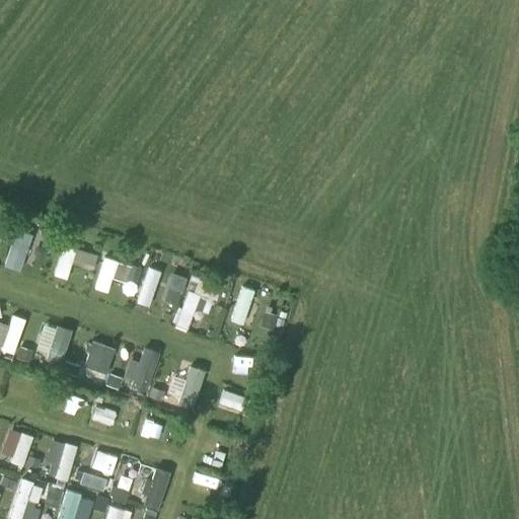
[(16,228),(3,265),(18,270),(31,234),(16,228)]
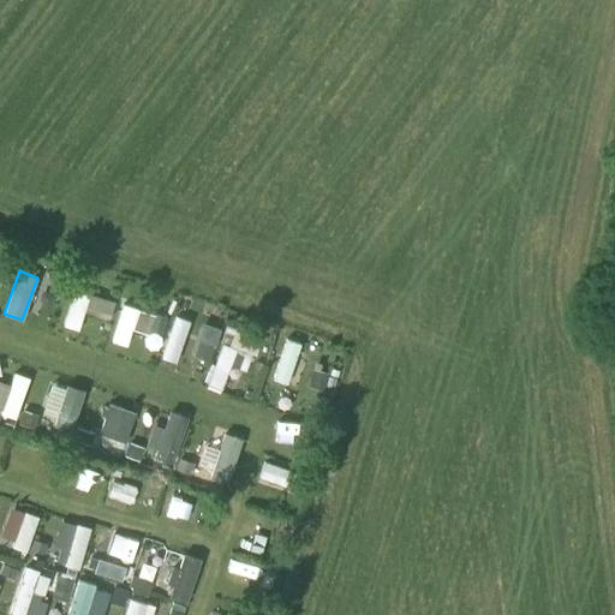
[(52,282),(48,292),(60,296),(64,286),(52,282)]
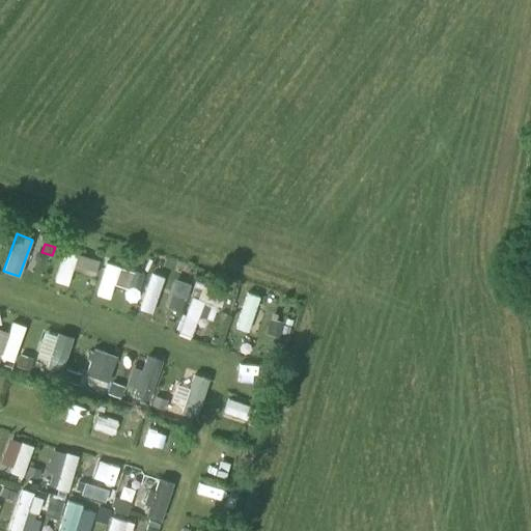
[(65,249),(55,281),(67,285),(78,253),(65,249)]
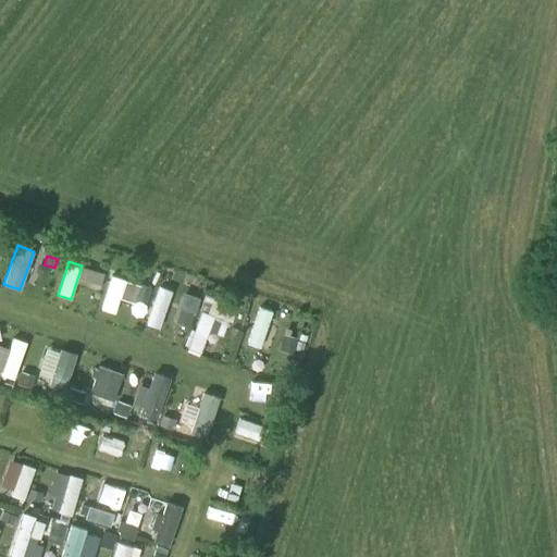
[(97,271),(91,287),(99,289),(103,273),(97,271)]
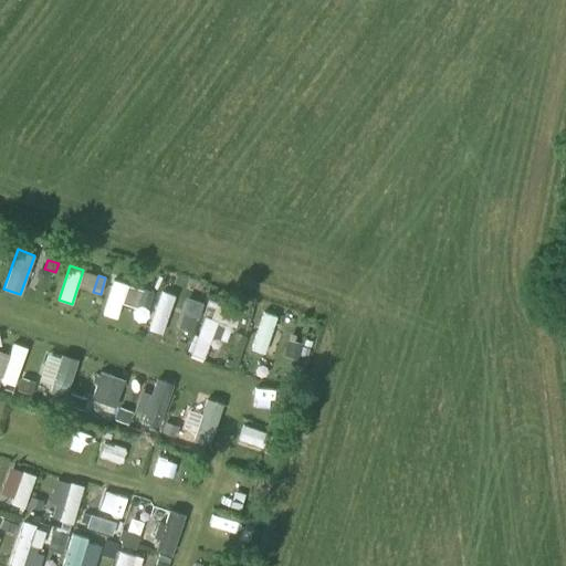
[(114,280),(103,313),(116,317),(127,284),(114,280)]
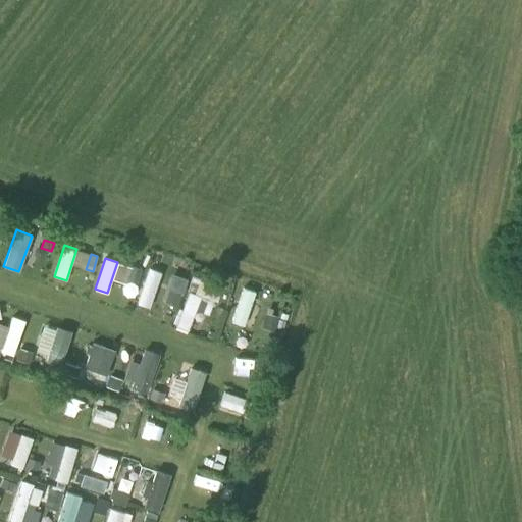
[(131,266),(126,279),(137,283),(142,270),(131,266)]
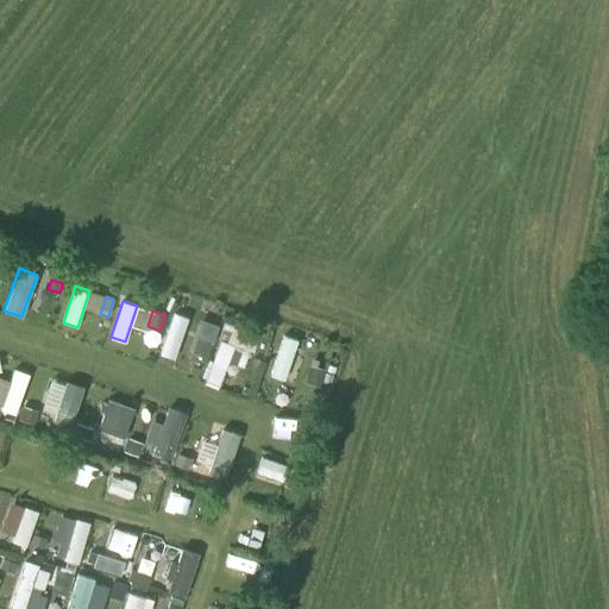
[(175,312),(161,352),(174,357),(188,316),(175,312)]
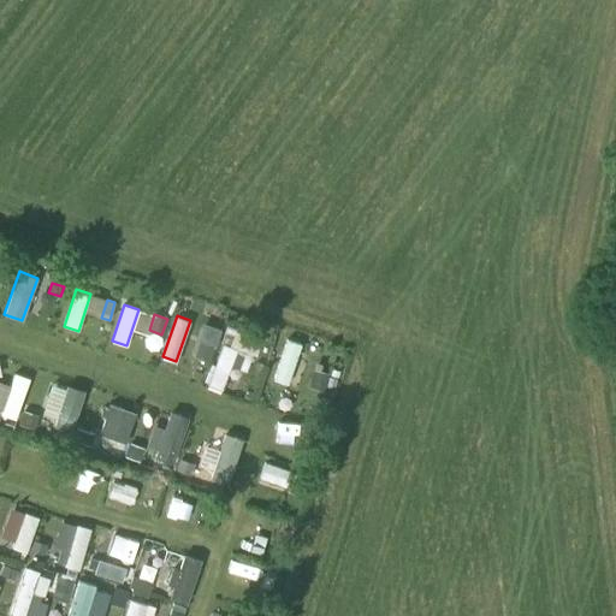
[(226,327),(220,344),(221,345),(229,348),(235,330),(226,327)]
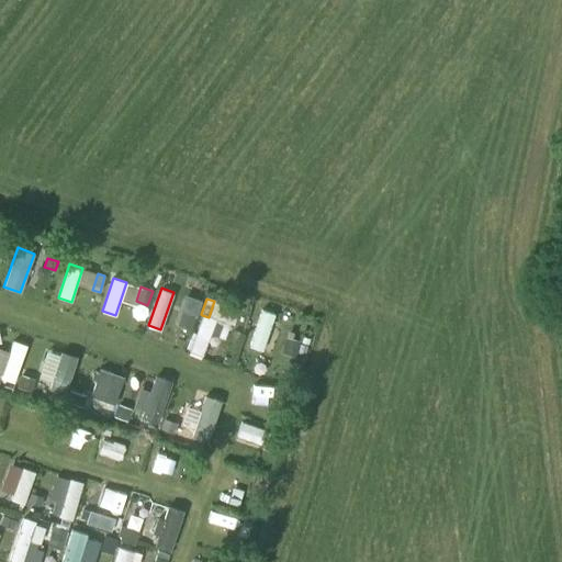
[(182,312),(178,325),(190,329),(194,316),(182,312)]
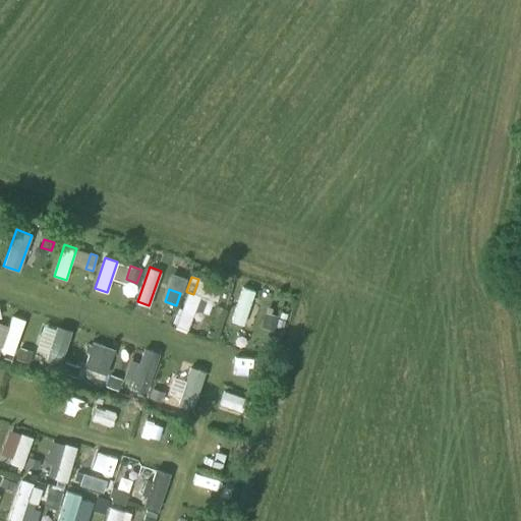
[(187,292),(174,326),(185,330),(193,309),(198,296),(193,294),(187,292)]
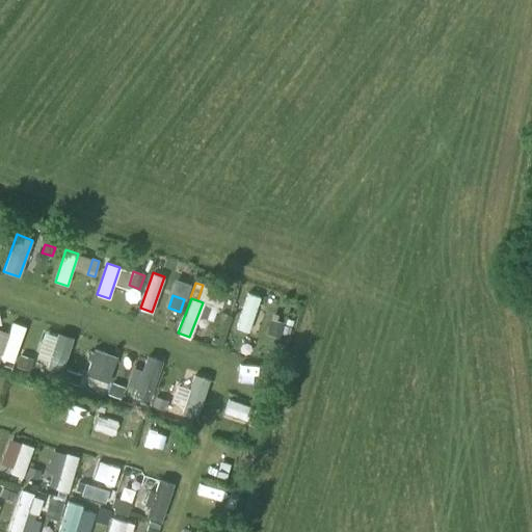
[(203,302),(197,316),(205,319),(210,306),(203,302)]
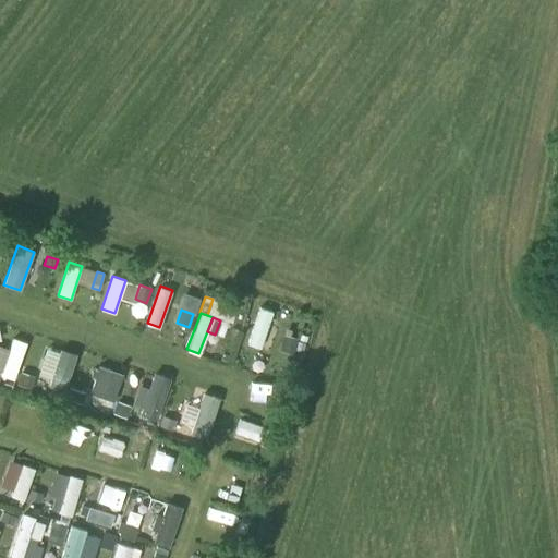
[(283,336),(279,351),(293,354),(296,339),(283,336)]
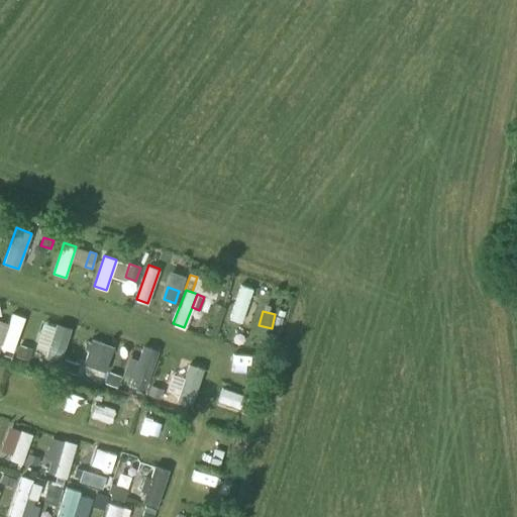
[(11,313),(0,346),(0,347),(13,352),(25,318),(11,313)]
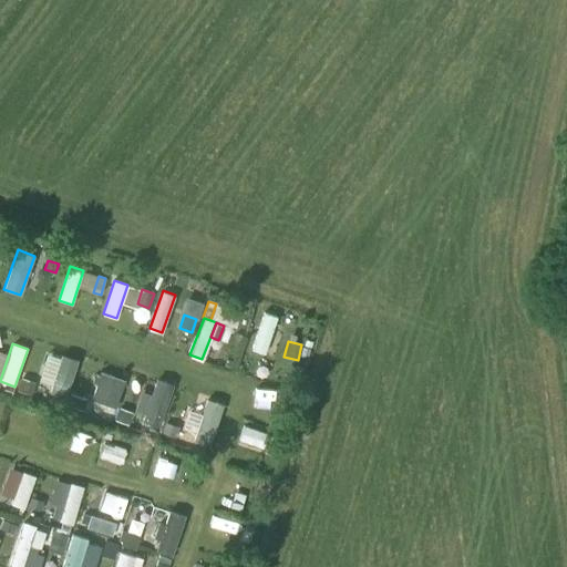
[(301,348),(299,357),(308,359),(310,350),(301,348)]
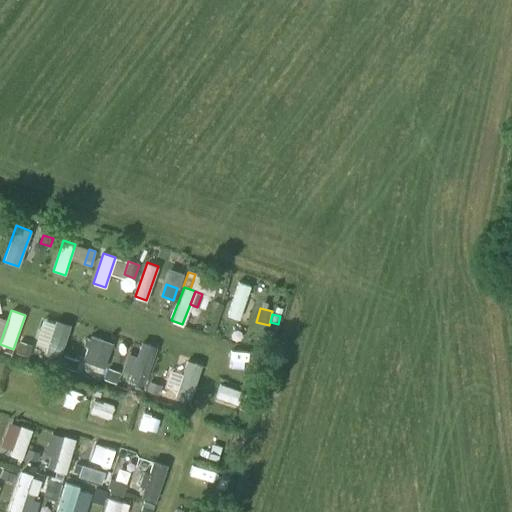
[(55,320),(44,355),(59,359),(70,325),(55,320)]
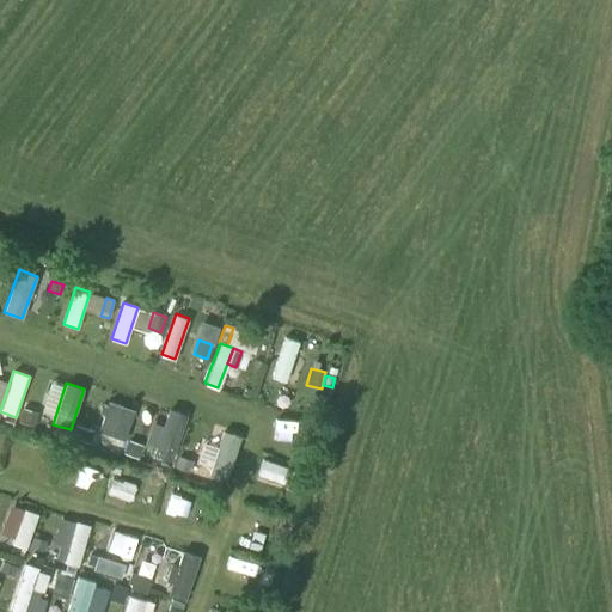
[(109,403),(98,433),(112,438),(122,408),(109,403)]
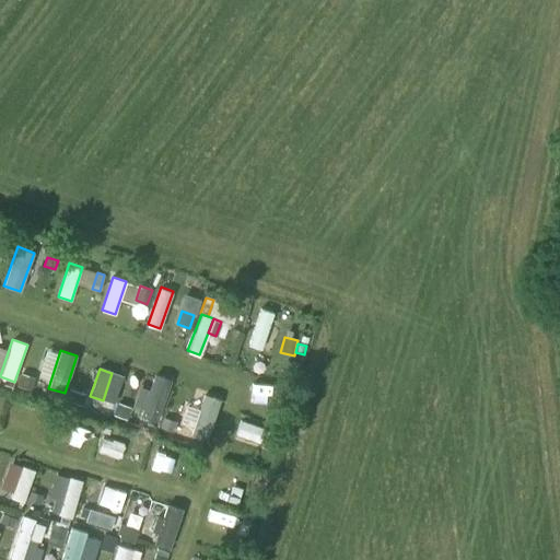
[(21,375),(18,386),(30,391),(34,380),(21,375)]
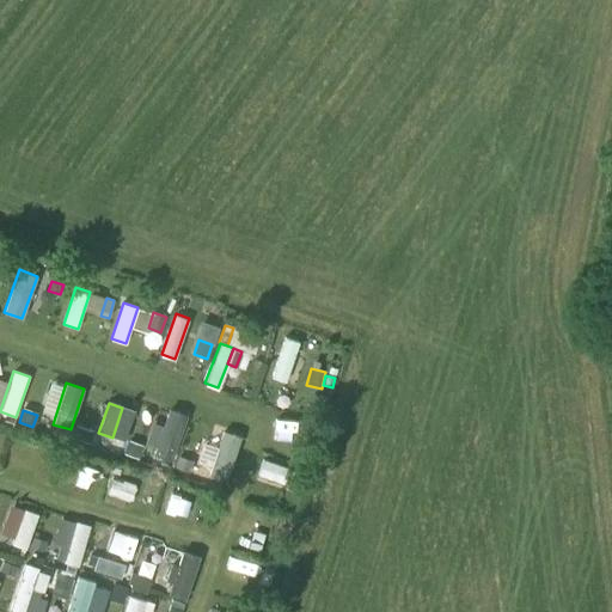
[(77,427),(73,438),(89,444),(92,432),(77,427)]
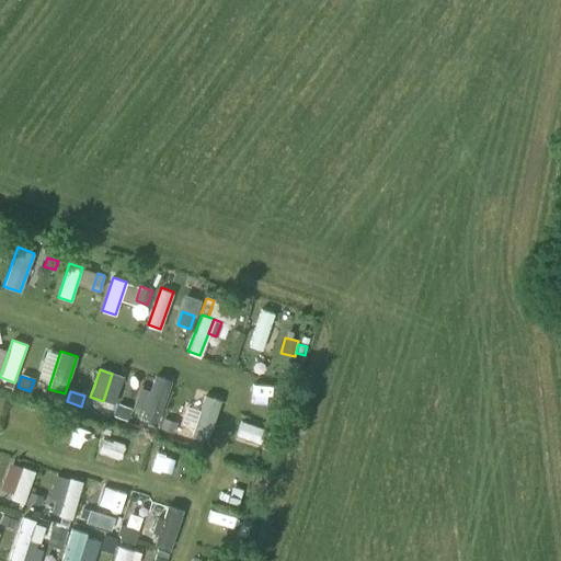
[(145,392),(138,412),(140,413),(150,416),(157,397),(145,392)]
